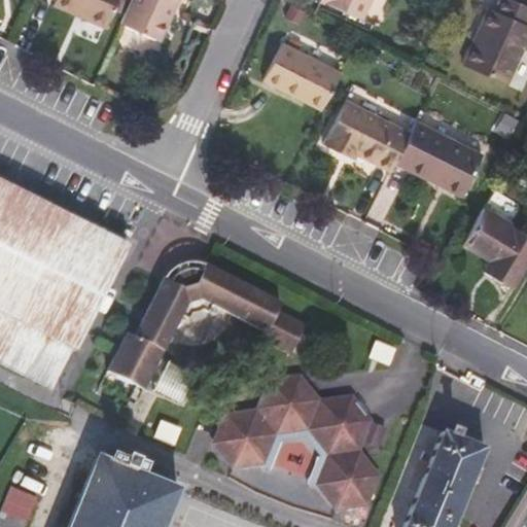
[(54,0),(53,5),(105,28),(116,0),(54,0)]
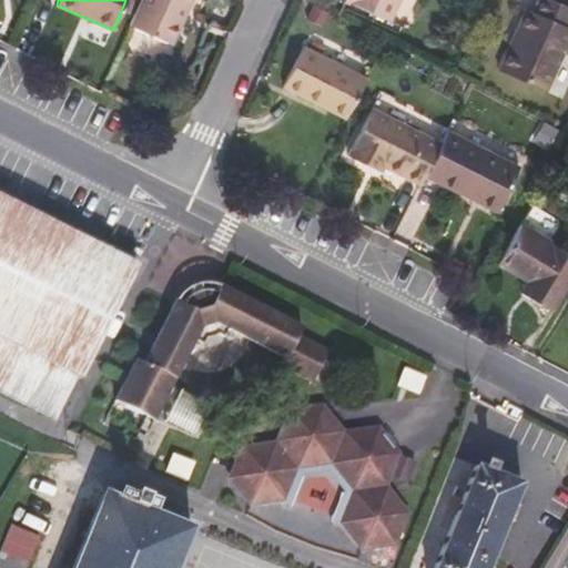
[(141,0),(129,27),(171,47),(192,0),(141,0)]
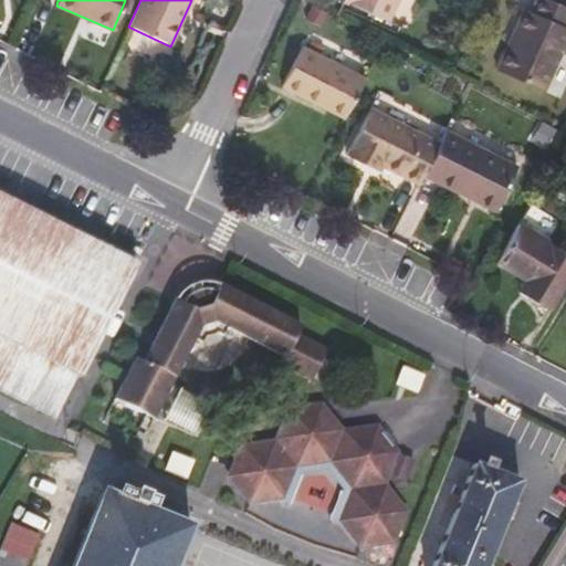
[(342,0),(343,0),(387,21),(396,0),(342,0)]
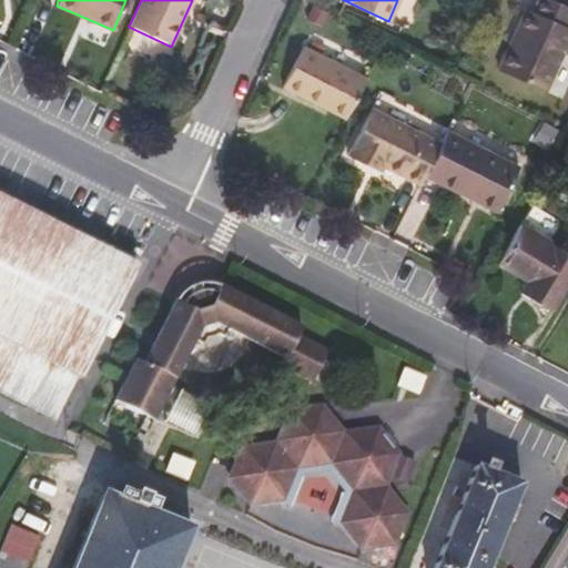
[(525,8),(497,69),(548,92),(567,47),(567,7),(553,0),(536,0),(531,11),(525,8)]
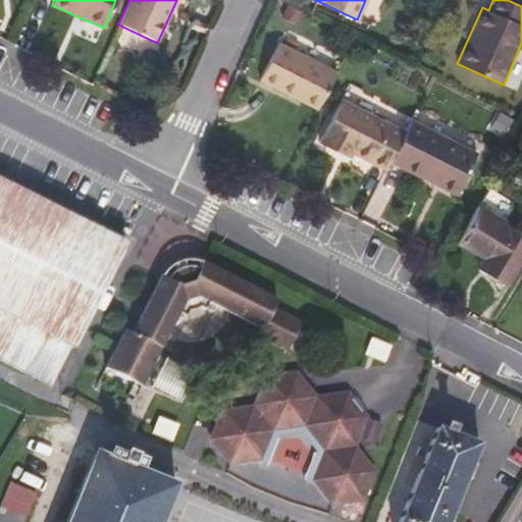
[(300,93),(320,103),(336,71),(278,42),(259,79),(298,98),(300,93)]
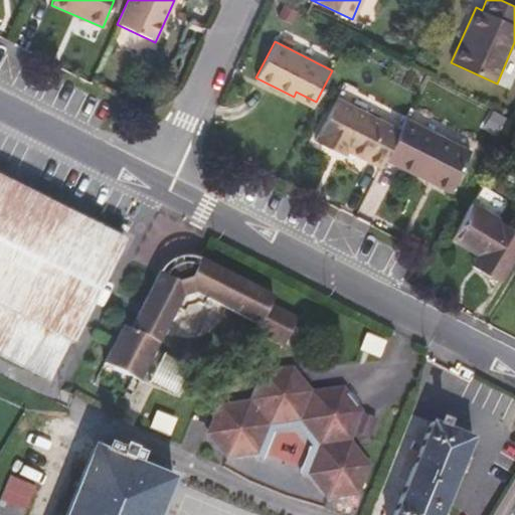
[(294,97),(314,107),(316,102),(296,92),(294,97)]
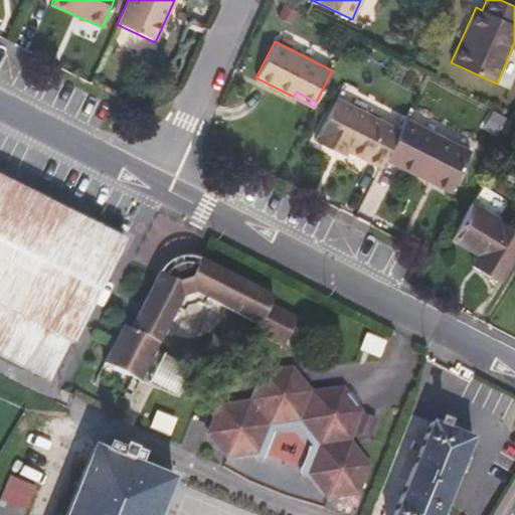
[(337,96),(314,141),(338,153),(342,147),(353,152),(381,166),(384,160),(385,159),(400,128),(337,96)]
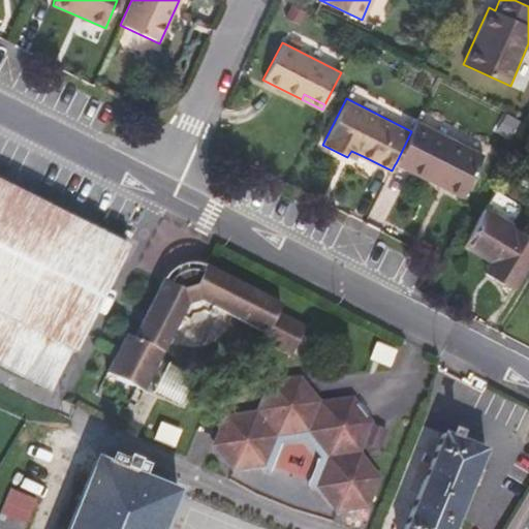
[(411,131),(396,163),(439,186),(441,181),(465,193),(484,154),(417,120),(411,131)]
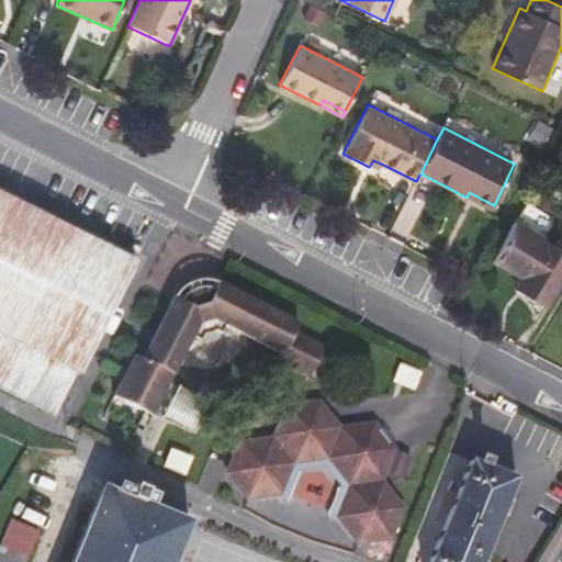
[(373,160),(369,167),(382,173),(385,166),(373,160)]
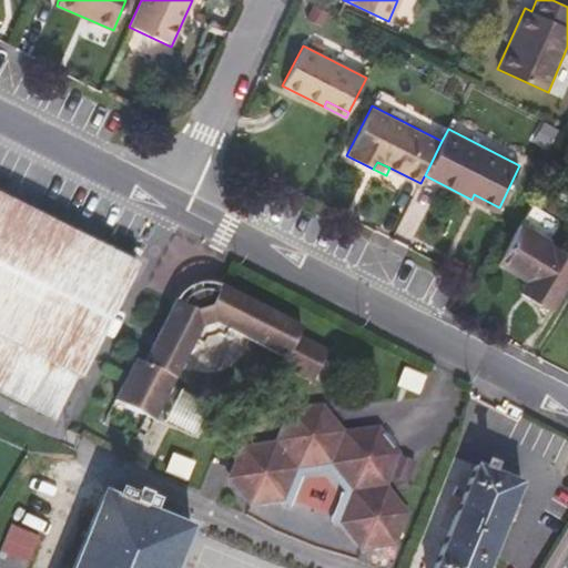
[(0,387),(67,417),(139,255),(0,194),(0,387)]
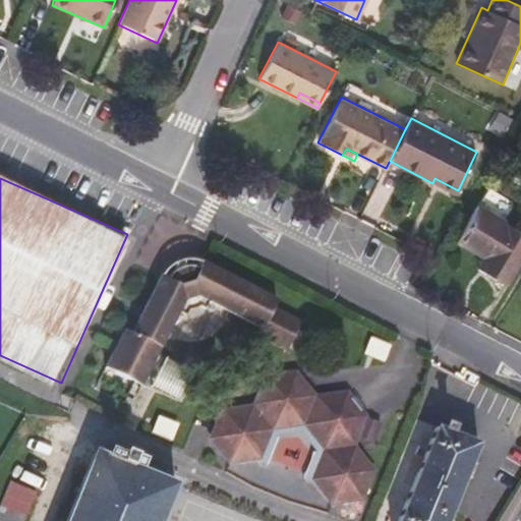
[(432,183),(455,194),(458,190),(435,178),(432,183)]
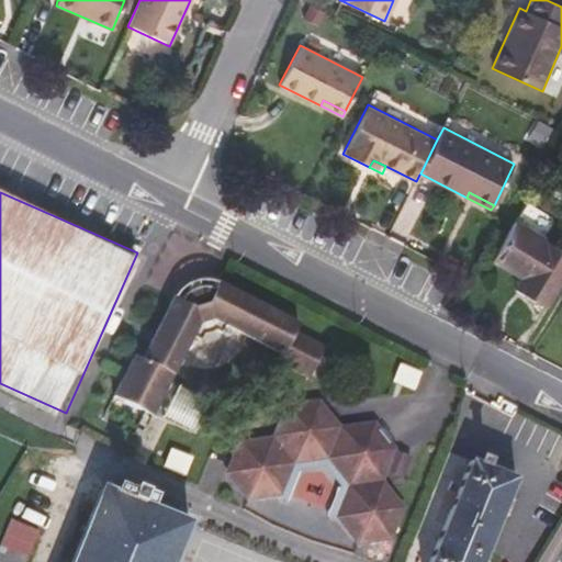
[(561,249),(515,222),(494,256),(521,272),(534,280),(524,295),(544,307),(561,278),(561,249)]
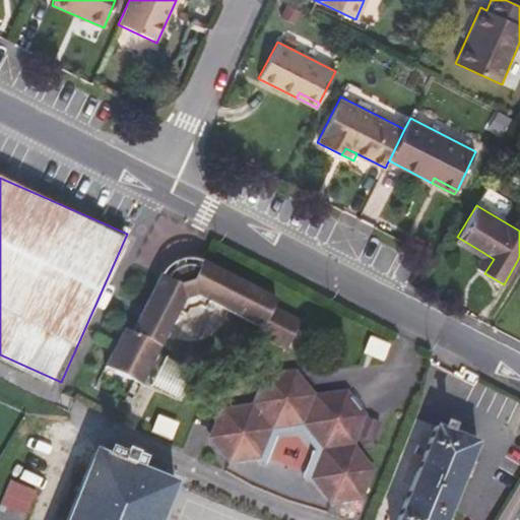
[(482,252),(474,266),(484,273),(494,259),(482,252)]
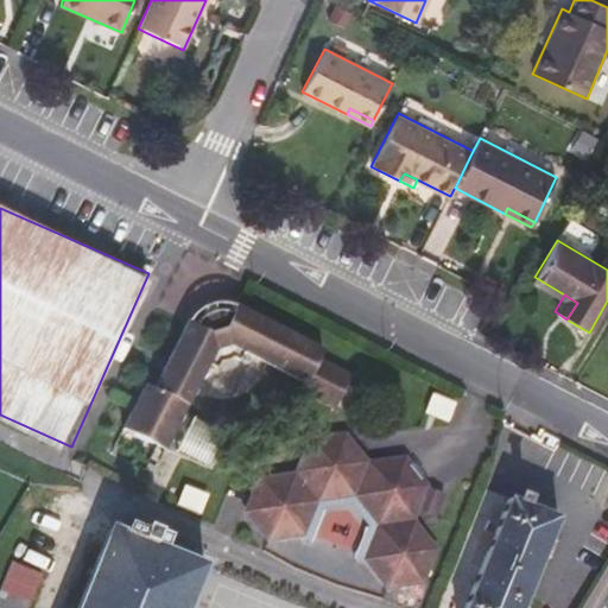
[(153,387),(145,384),(137,400),(122,429),(165,451),(215,352),(229,346),(268,366),(304,384),(299,392),(334,410),(352,375),(318,359),(323,349),(235,305),(230,312),(228,312),(219,310),(214,311),(208,314),(201,318),(197,321),(195,325),(187,322),(183,328),(168,358),(166,361),(165,363),(153,387)]
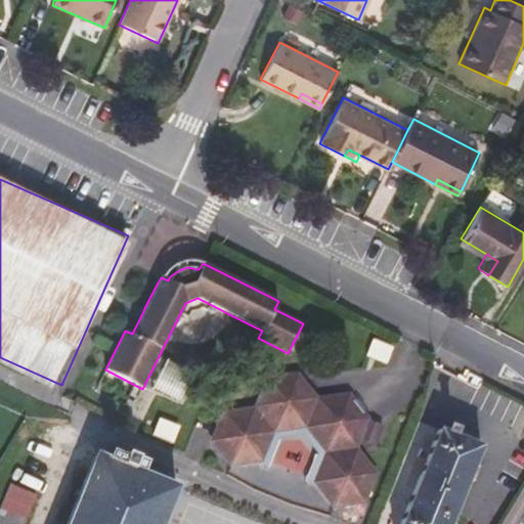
[(166,360),(151,387),(159,391),(178,401),(186,384),(192,374),(166,360)]
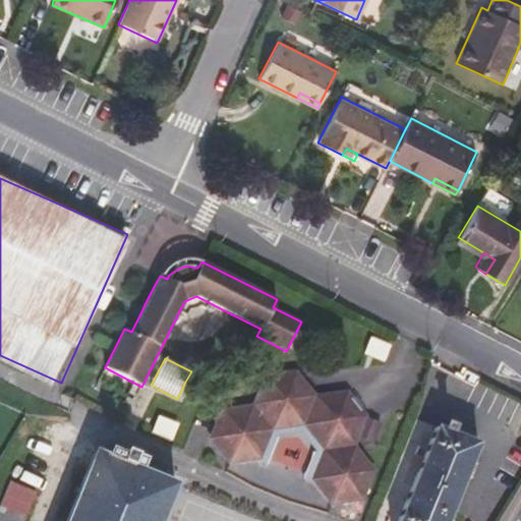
[(215,437),(233,461),(263,457),(274,428),(303,424),(323,448),(315,465),(310,476),(330,500),(359,496),(370,468),(352,444),(363,416),(345,393),(314,397),(296,373),(267,378),(255,405),(226,409),(218,429),(215,437)]
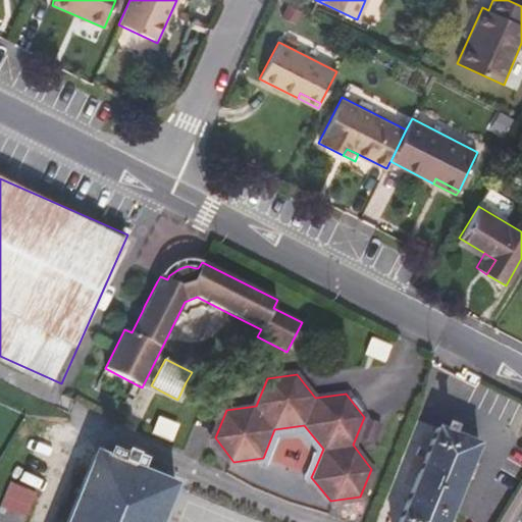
[(157,420),(150,437),(170,448),(178,430),(157,420)]
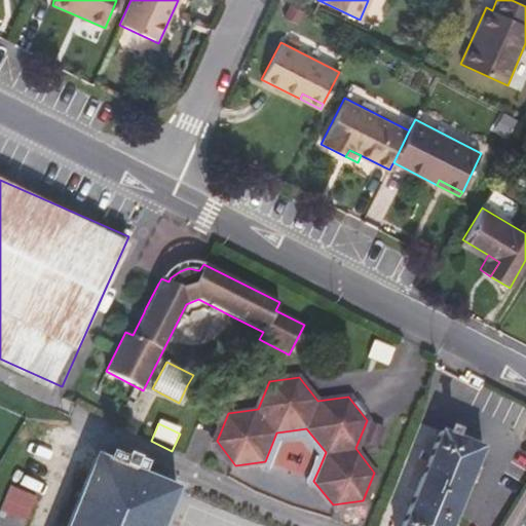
[(326,452),(306,428),(276,433),(265,461),(273,460),(282,439),(303,437),(317,453),(308,475),(313,481),(318,470),(326,452)]
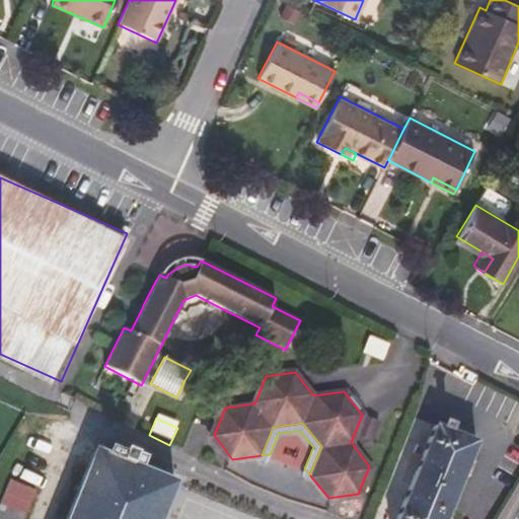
[(416,471),(395,518),(445,518),(476,441),(434,425),(422,456),(413,452),(406,468),(416,471)]
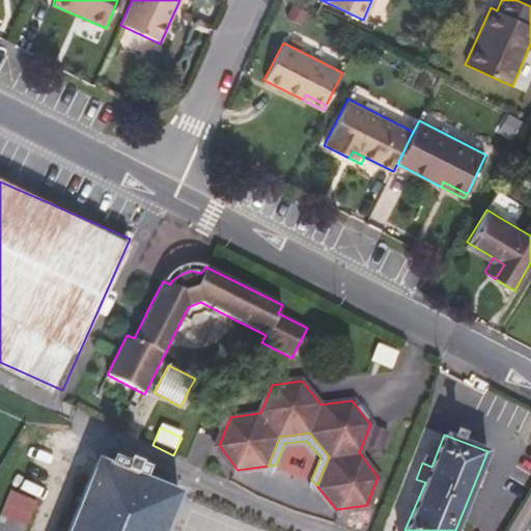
[(67,530),(24,530),(26,527),(36,503),(17,495),(10,492),(0,514),(0,530),(164,530),(179,493),(118,469),(120,464),(108,458),(106,464),(95,459),(67,530)]
